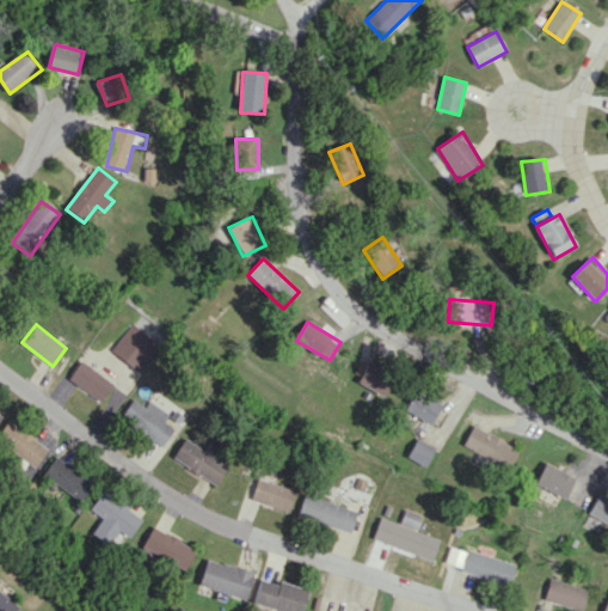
[(136,324),(115,350),(139,371),(161,344),(136,324)]
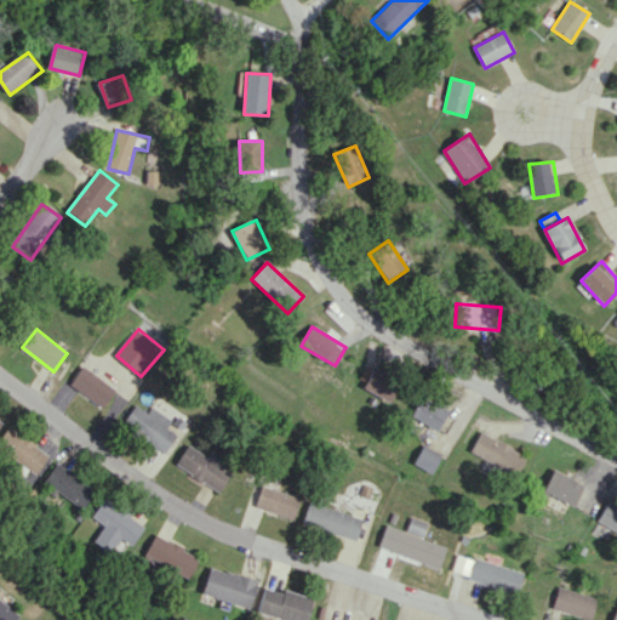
[(85,365),(72,385),(103,408),(118,390),(85,365)]
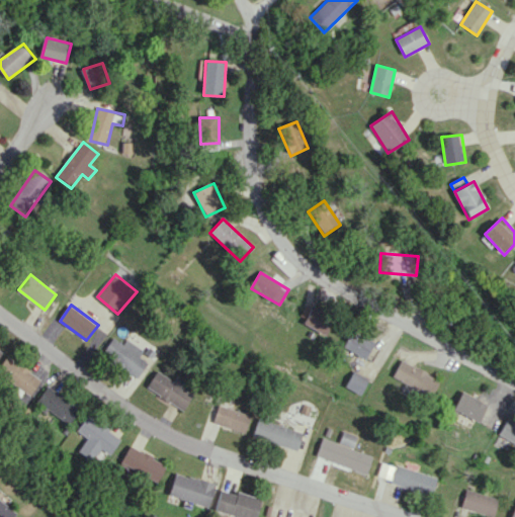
[(311,310),(305,326),(330,336),(336,320),(311,310)]
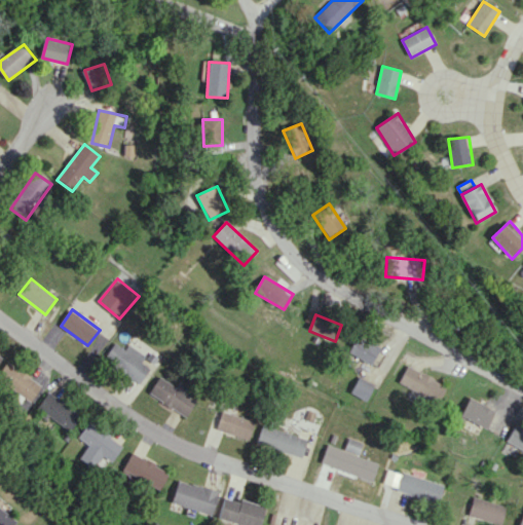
[(373,365),(381,347),(359,336),(350,354),(373,365)]
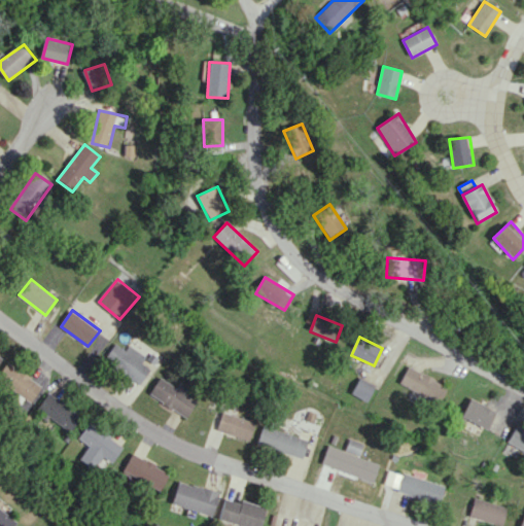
[(148,357),(132,345),(127,351),(116,344),(105,360),(140,386),(151,370),(143,363),(148,357)]
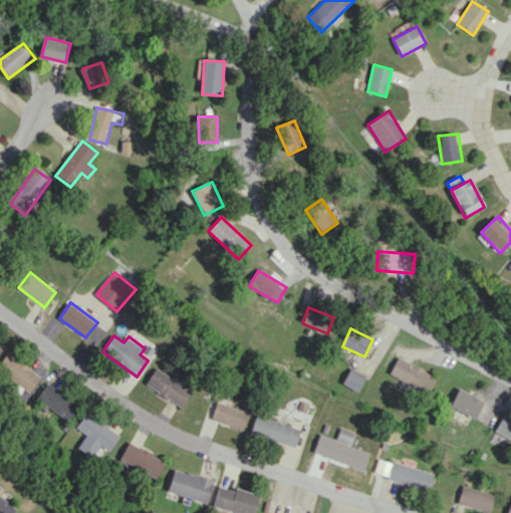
[(41,377),(8,353),(0,364),(0,370),(30,393),(41,377)]
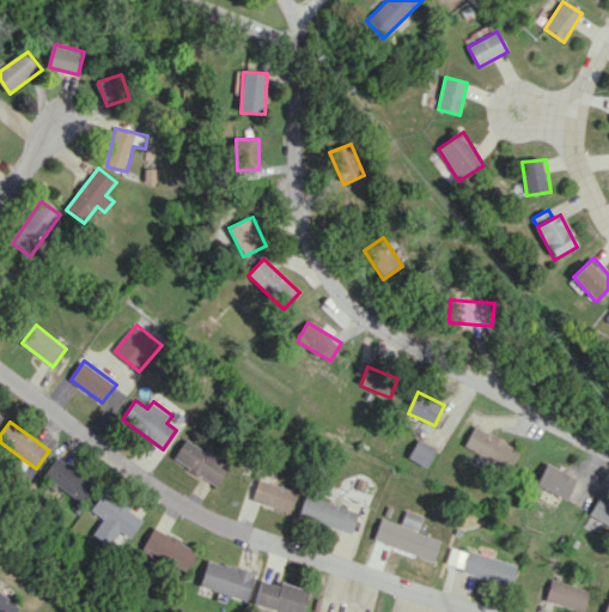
[(466,449),(511,471),(522,449),(475,428),(466,449)]
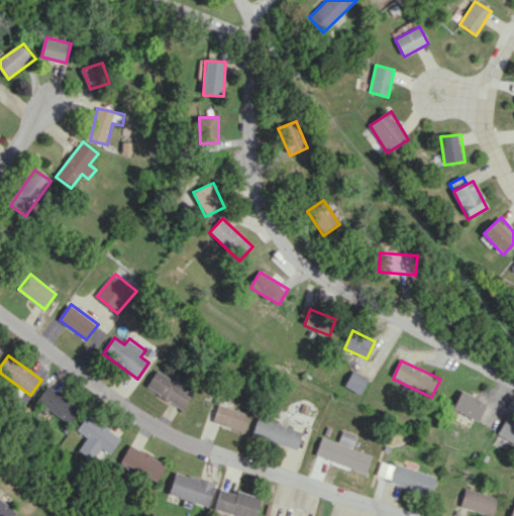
[(147,388),(184,410),(194,393),(158,371),(147,388)]
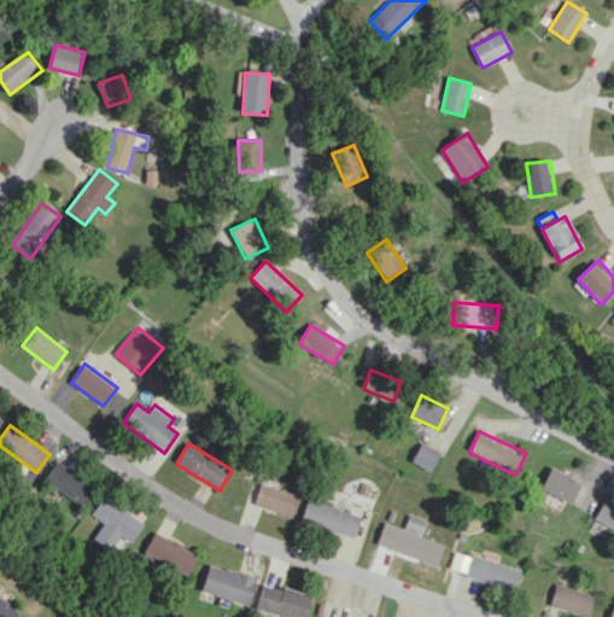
[(425,443),(414,460),(432,471),(442,454),(425,443)]
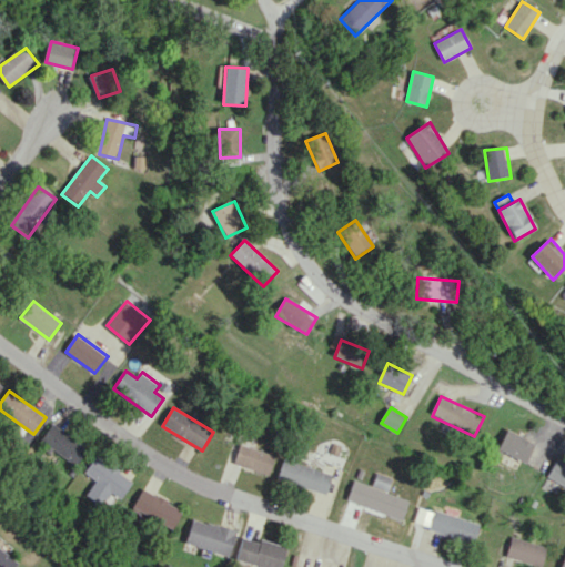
[(89,449),(52,425),(40,442),(77,467),(89,449)]
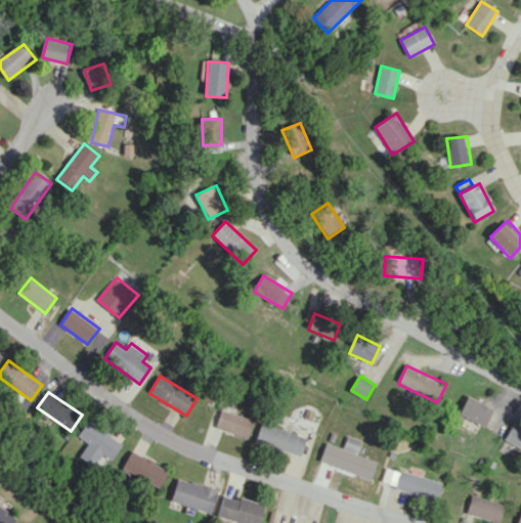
[(460,417),(486,427),(494,408),(468,397),(460,417)]
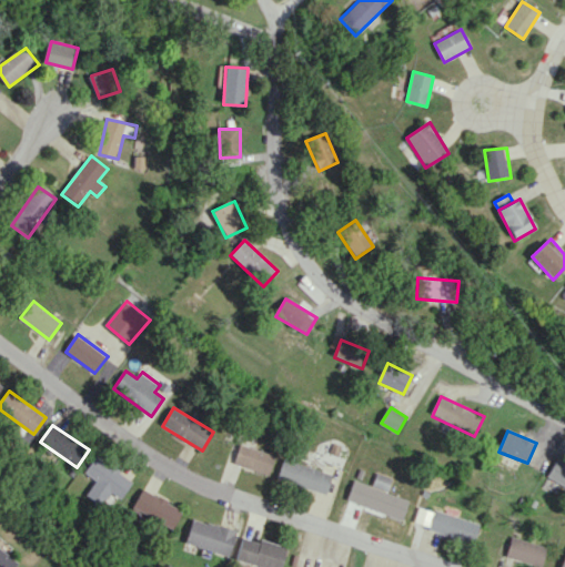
[(235,464),(269,476),(276,456),(243,444),(235,464)]
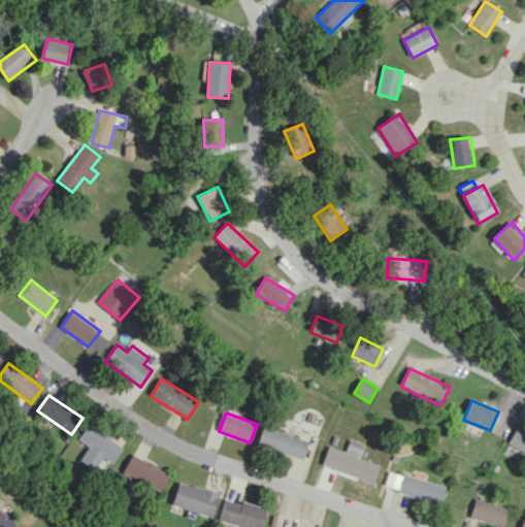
[(124,448),(90,423),(78,439),(90,448),(80,460),(95,470),(103,458),(112,464),(124,448)]
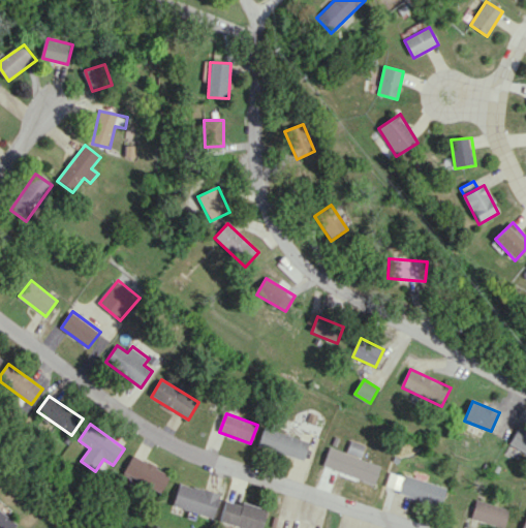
[(305,460),(311,441),(266,428),(259,446),(305,460)]
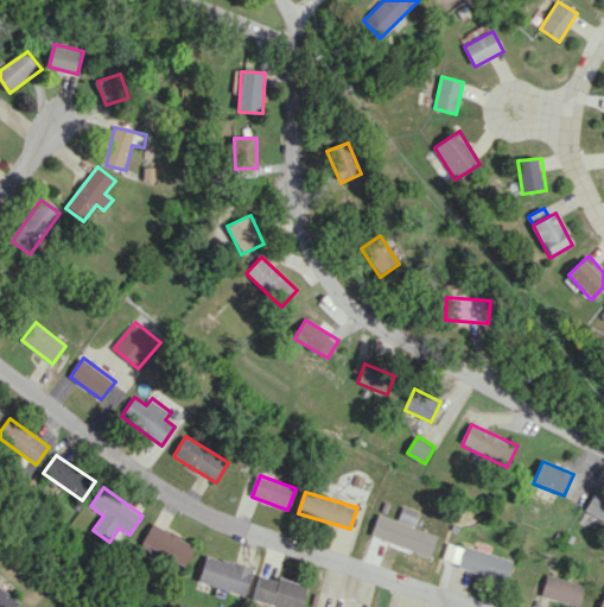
[(603,497),(595,493),(583,522),(598,529),(602,522),(603,522),(603,497)]
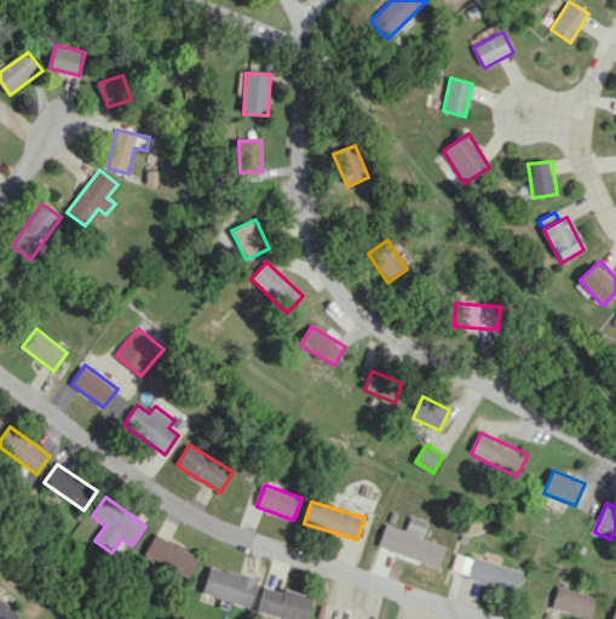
[(413,516),(408,529),(425,536),(430,522),(413,516)]
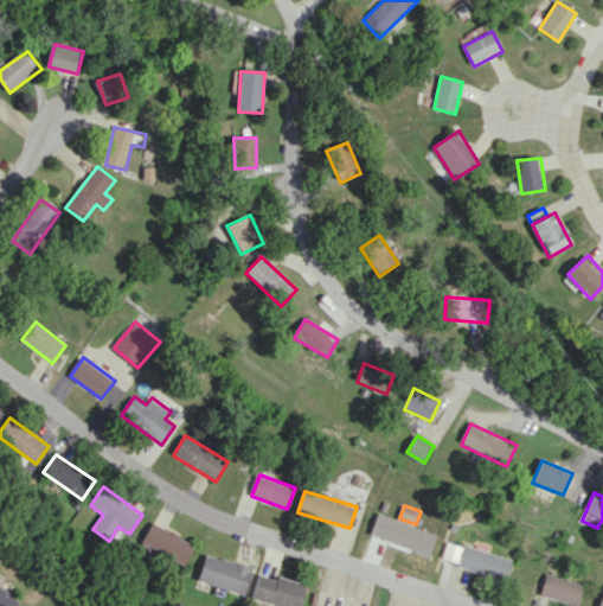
[(380,514),(372,534),(431,556),(438,536),(380,514)]
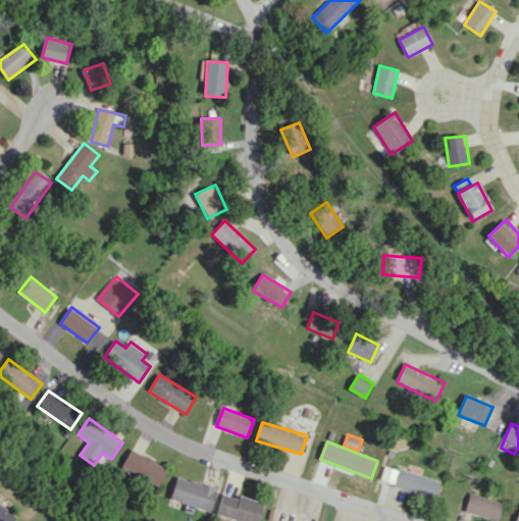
[(121,467),(158,486),(168,469),(132,449),(121,467)]
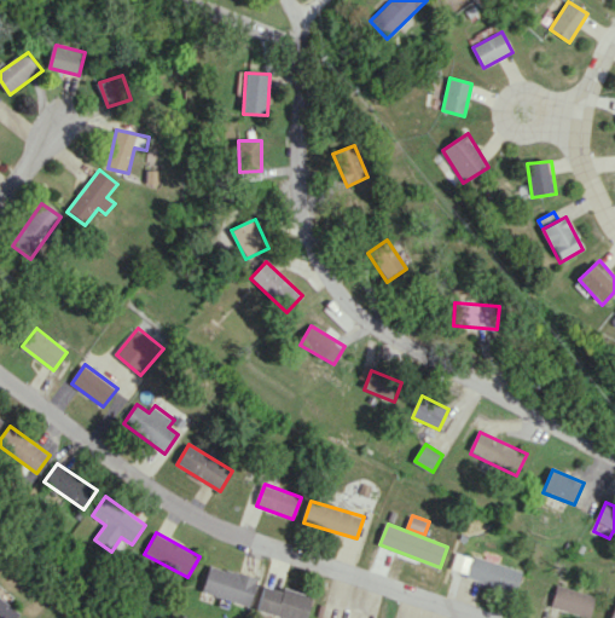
[(518,589),(523,569),(474,559),(469,579),(518,589)]
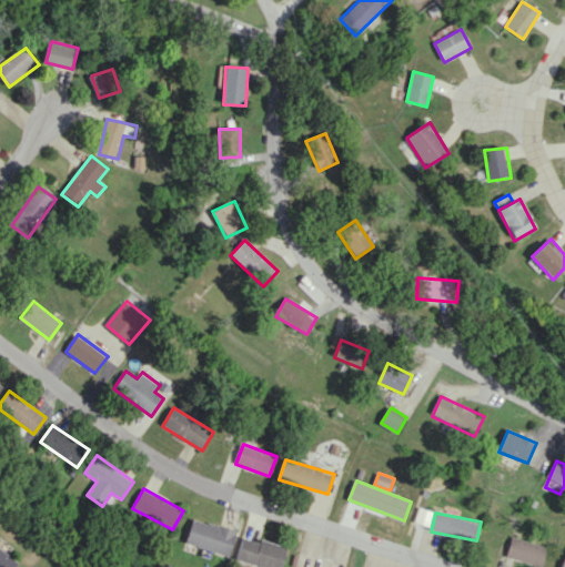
[(185,545),(229,557),(236,532),(193,519),(185,545)]
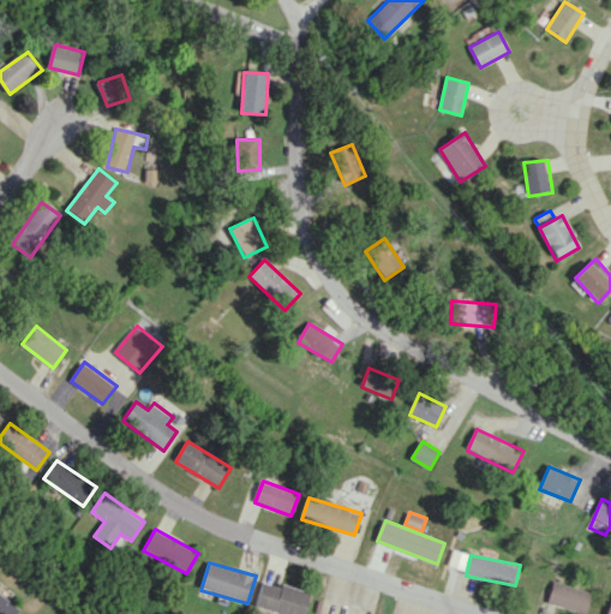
[(303,613),(310,595),(263,580),(255,607),(275,613),(303,613)]
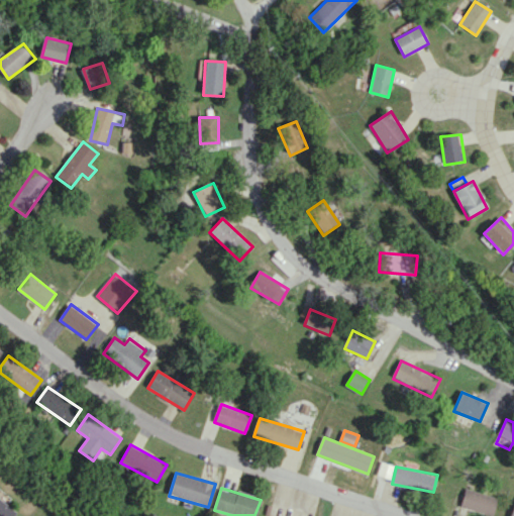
[(461,508),(490,515),(494,515),(499,498),(467,489),(461,508)]
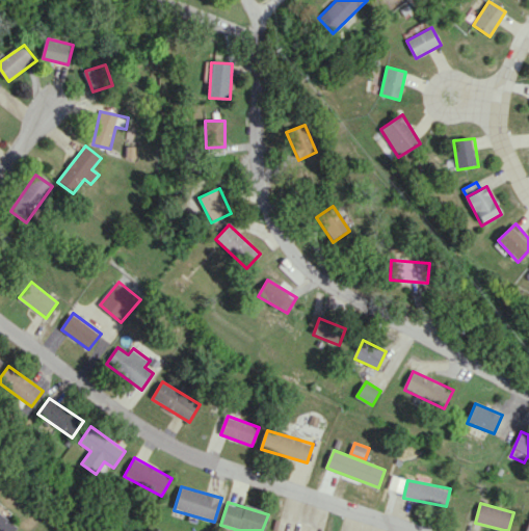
[(14,530),(17,528),(0,513),(0,530),(14,530)]
